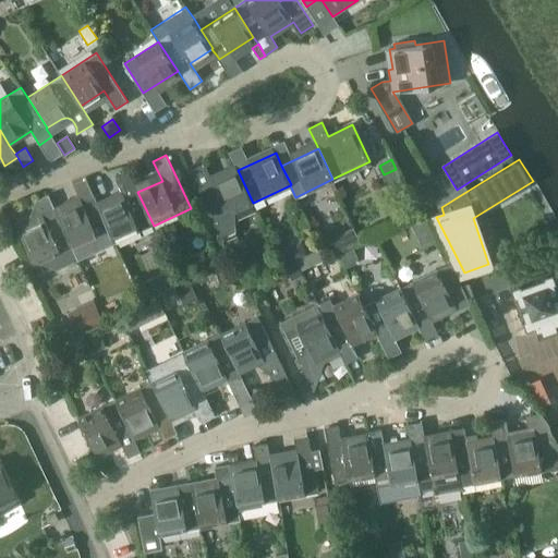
[(234,211),(253,203),(238,170),(214,182),(204,162),(191,169),(216,220),(223,238),(234,232),(234,211)]
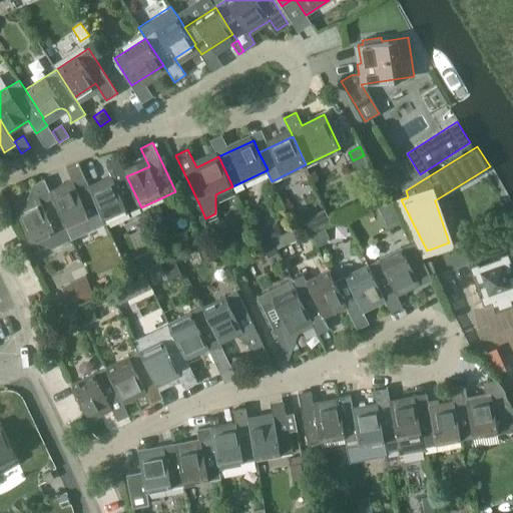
[(115,182),(92,192),(102,212),(101,212),(105,222),(106,223),(141,207),(126,176),(118,158),(106,163),(115,182)]
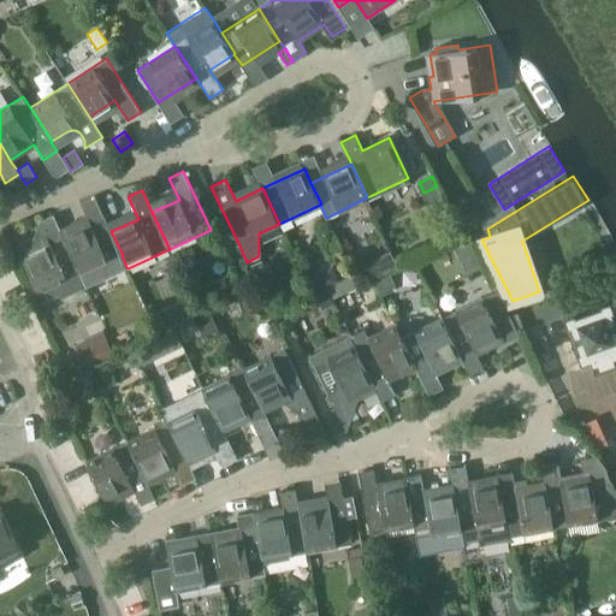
[(491,217),(478,195),(454,211),(468,232),(491,217)]
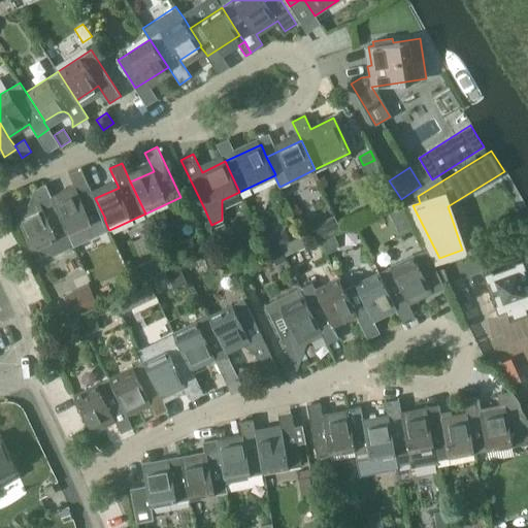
[(74,185),(52,196),(69,235),(74,245),(108,229),(104,219),(105,219),(95,198),(81,168),(69,173),(74,185)]
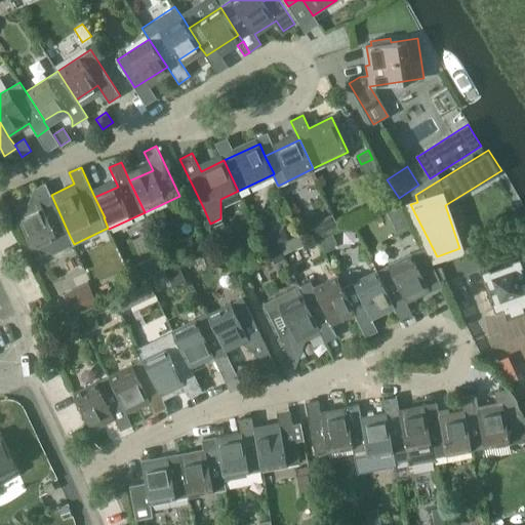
[(39,200),(15,211),(34,250),(38,248),(52,253),(74,244),(69,234),(51,195),(46,184),(34,189),(39,200)]
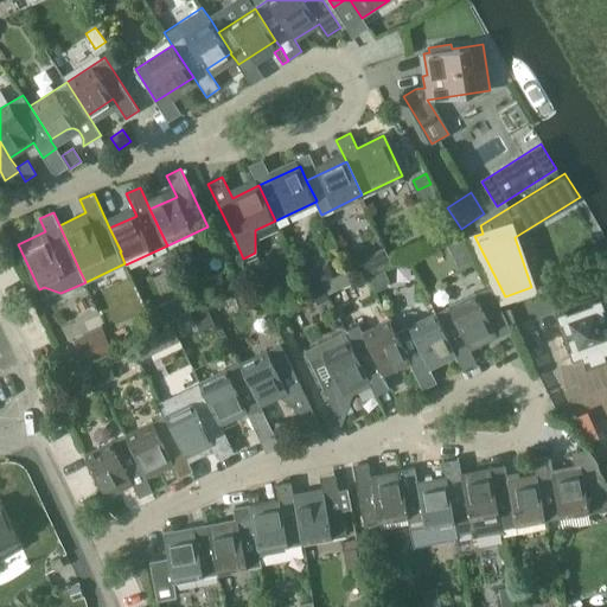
[(454,259),(468,251),(461,236),(447,243),(454,259)]
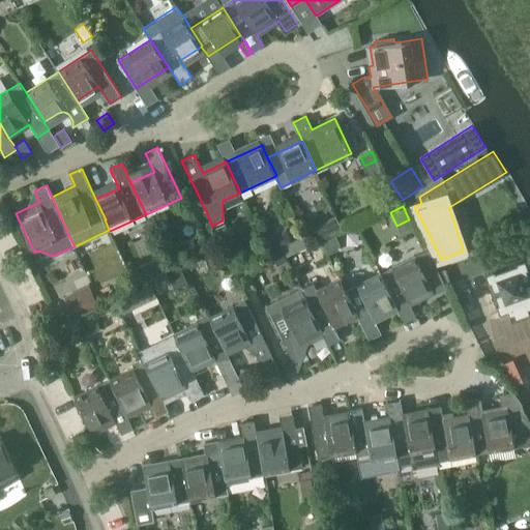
[(323,237),(317,225),(310,222),(303,225),(308,237),(317,240),(323,237)]
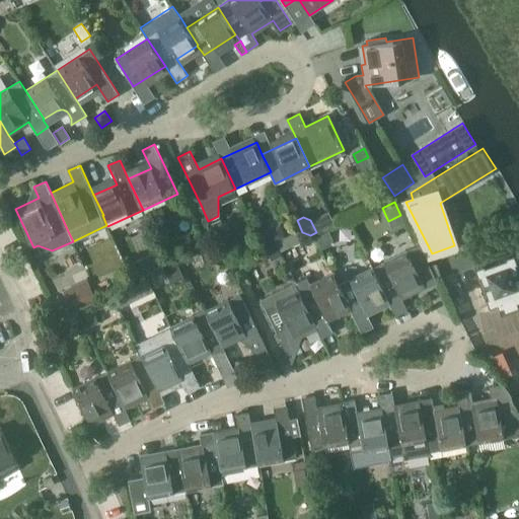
[(331,240),(327,232),(316,237),(322,249),(330,245),(331,240)]
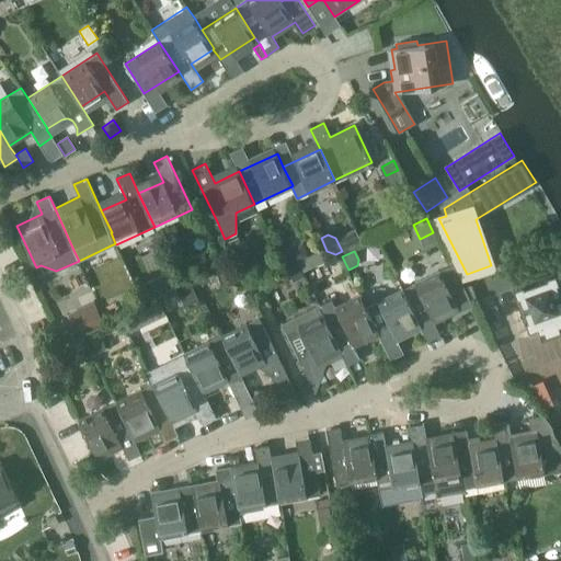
[(441,270),(449,265),(445,254),(436,259),(441,270)]
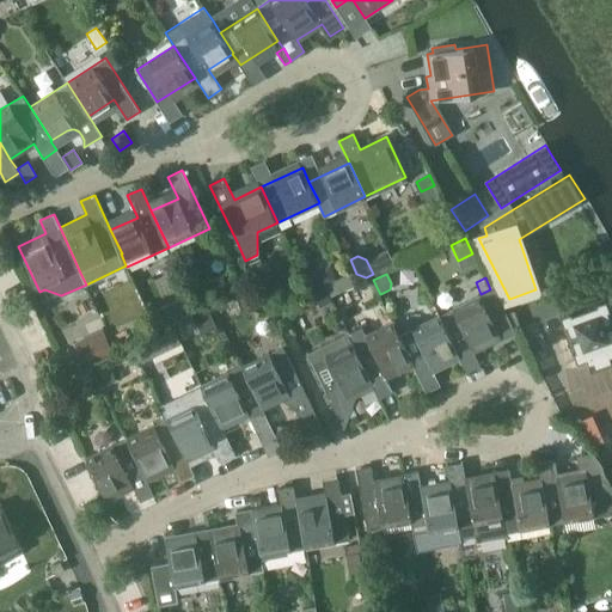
[(341,292),(336,280),(324,285),(329,298),(341,292)]
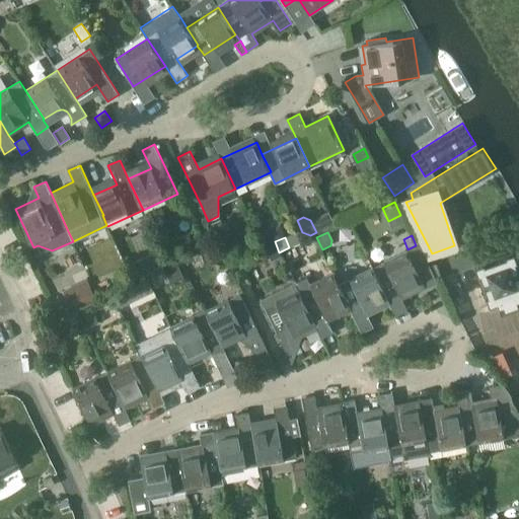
[(199,251),(205,248),(201,239),(194,243),(199,251)]
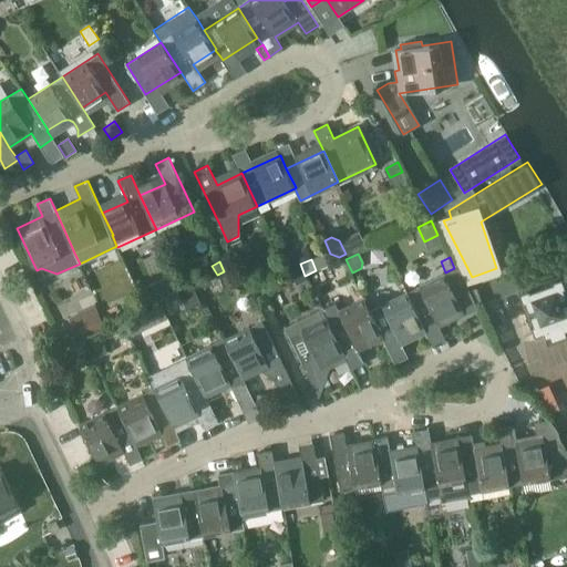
[(300,264),(289,268),(296,285),(307,280),(305,276),(300,264)]
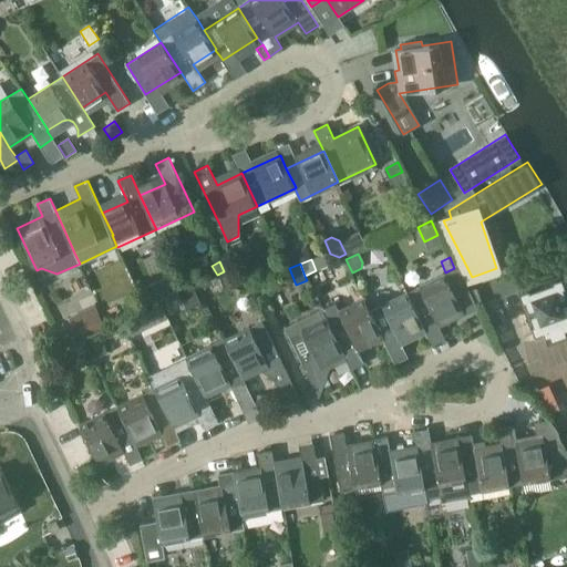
[(447,312),(461,306),(445,274),(425,284),(408,291),(423,325),(428,332),(433,343),(446,338),(441,326),(447,322),(447,312)]
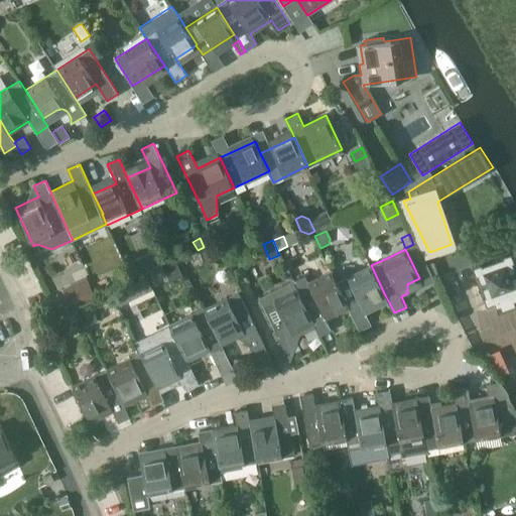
[(515,291),(515,265),(511,251),(473,264),(487,302),(515,291)]
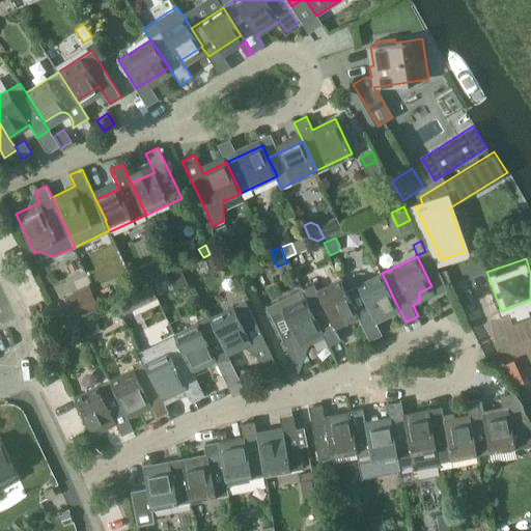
[(192,281),(184,266),(166,275),(174,290),(192,281)]
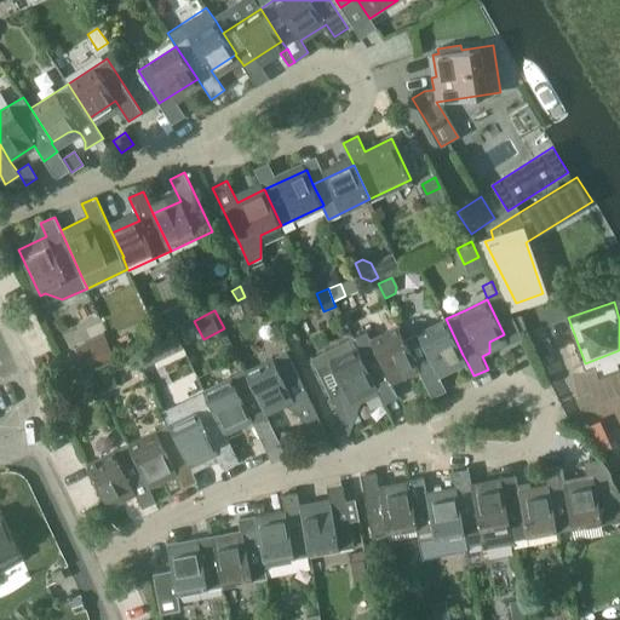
[(446,319),(406,339),(405,339),(414,360),(431,396),(446,389),(440,377),(454,369),(449,361),(463,355),(446,319)]
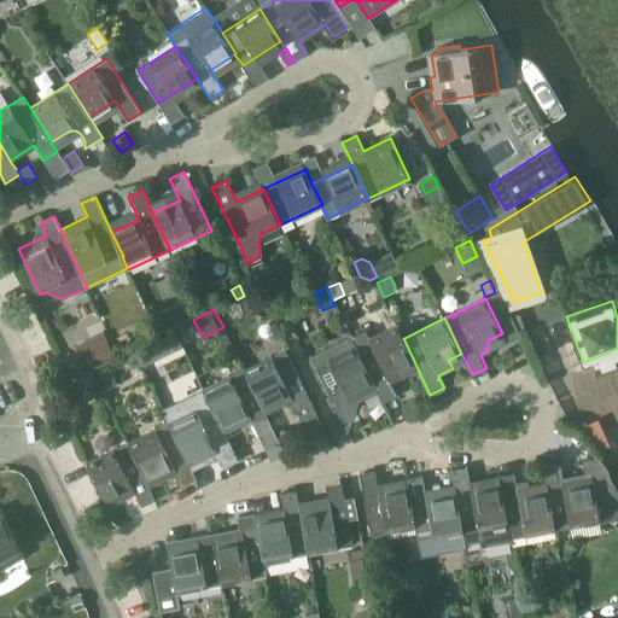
[(369,338),(365,330),(351,336),(378,391),(383,401),(397,394),(391,382),(404,374),(400,366),(413,359),(403,338),(404,338),(397,325),(369,338)]
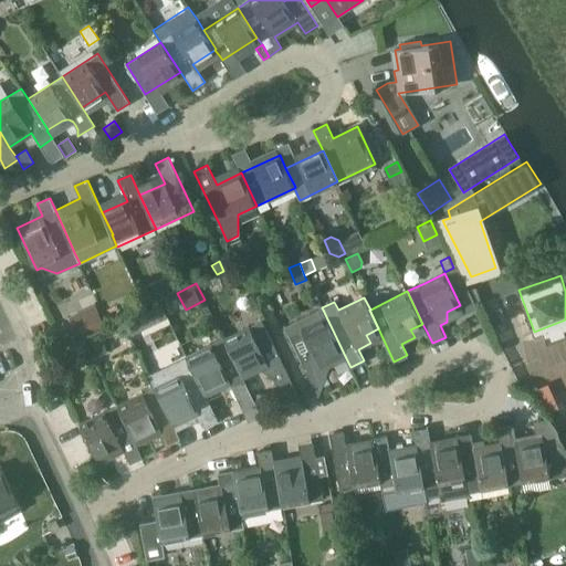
[(167,318),(160,303),(147,308),(154,324),(167,318)]
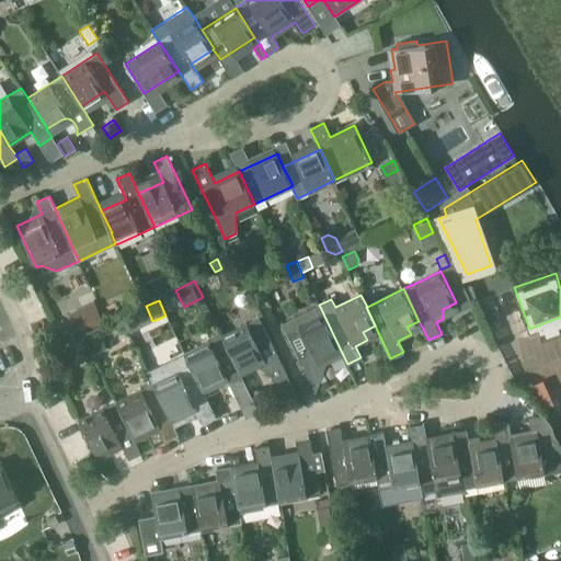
[(331,361),(343,355),(319,305),(282,323),(285,331),(316,392),(317,392),(315,388),(317,384),(325,379),(321,370),(323,361),(330,358),(331,361)]
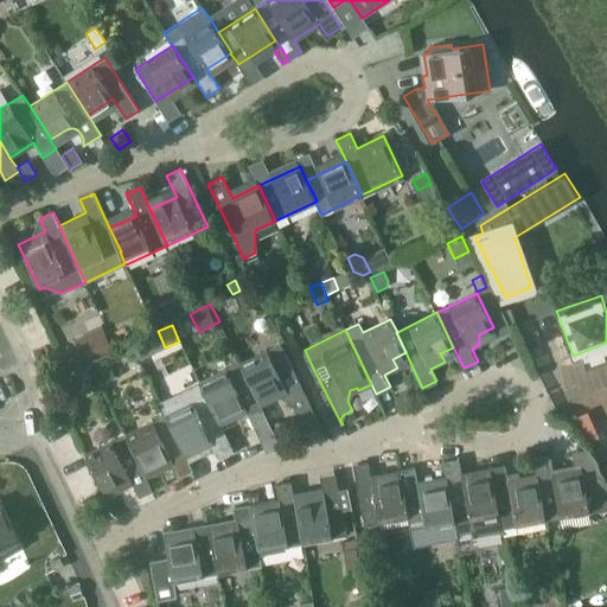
[(83,363),(113,350),(107,337),(77,349),(83,363)]
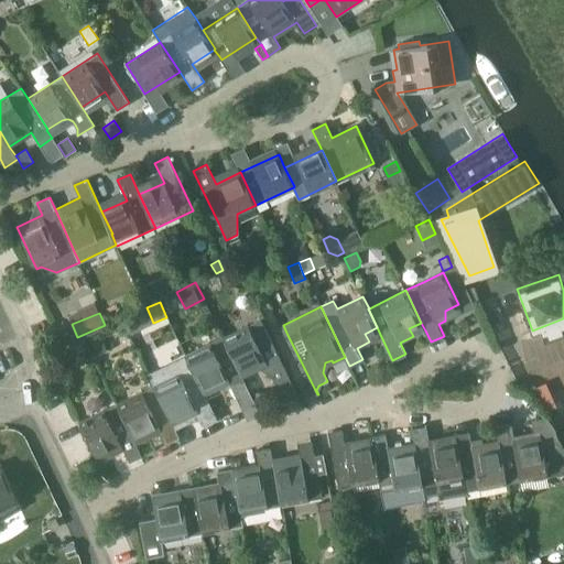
[(297,396),(260,320),(223,337),(239,370),(249,365),(250,367),(255,370),(262,367),(269,370),(283,402),(297,396)]
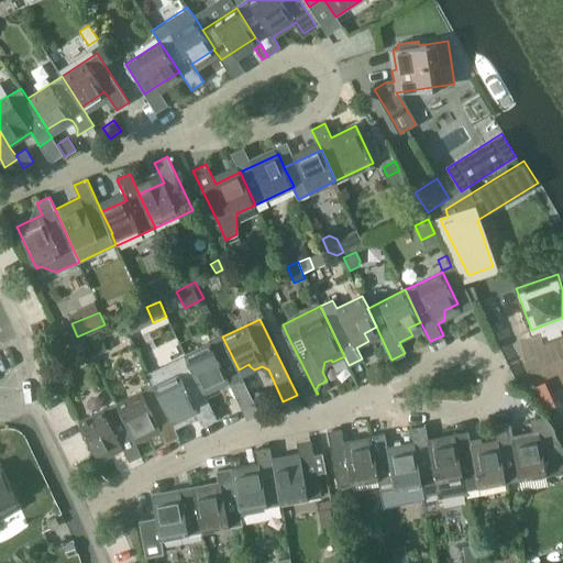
[(97,354),(106,350),(97,330),(88,334),(97,354)]
